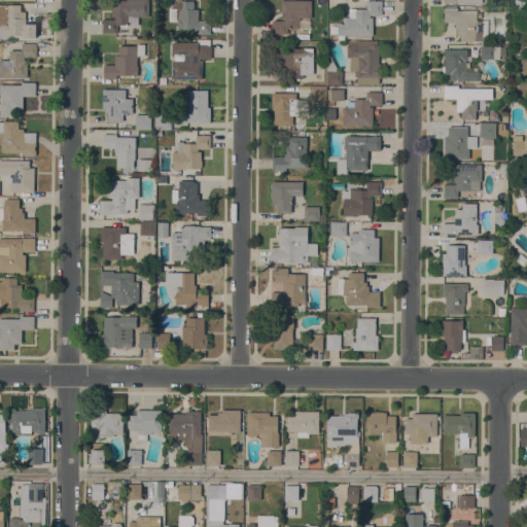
[(148,0),(148,16),(138,15),(138,25),(117,25),(117,33),(102,33),(103,19),(115,19),(115,15),(112,15),(112,7),(111,7),(111,0),(148,0)]
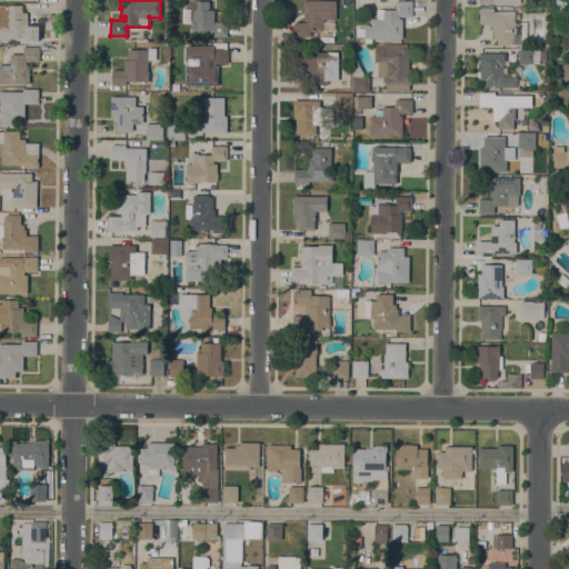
[(212,37),(212,33),(207,33),(207,32),(191,32),(190,32),(190,27),(191,27),(191,22),(182,22),(182,9),(193,9),(193,0),(210,0),(210,9),(215,9),(215,21),(228,21),(228,37),(212,37)]
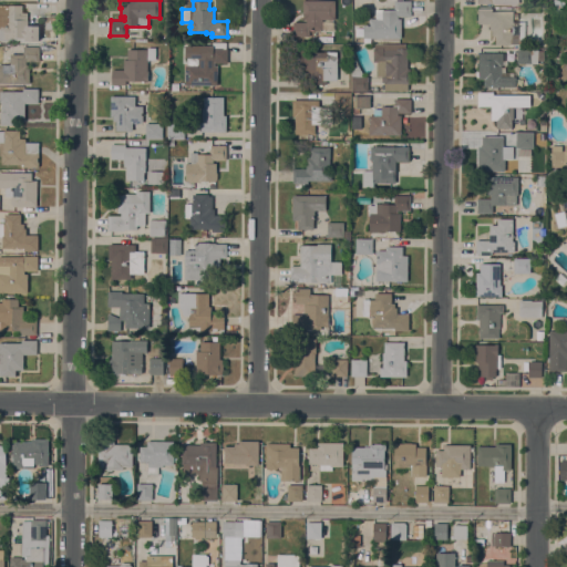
[(310,29),(310,37),(292,37),(292,21),(307,21),(307,19),(303,19),(303,0),(336,0),(336,19),(322,19),(322,29),(320,29),(310,29)]
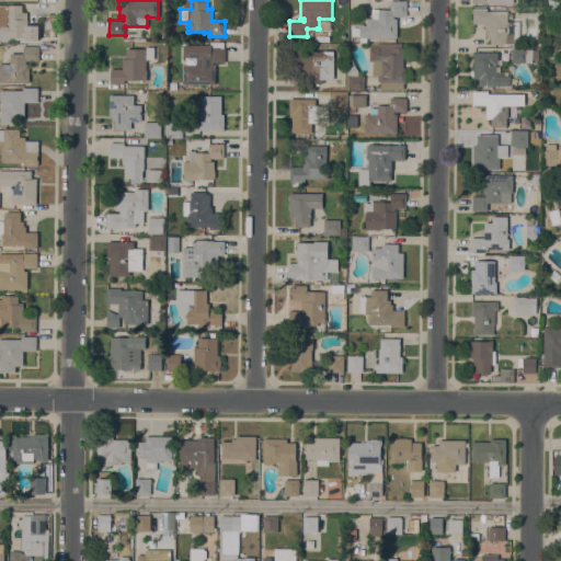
[(359,24),(365,24),(365,18),(371,18),(371,9),(378,9),(390,9),(390,0),(407,0),(407,15),(393,15),(393,18),(397,18),(397,37),(359,37),(359,24)]
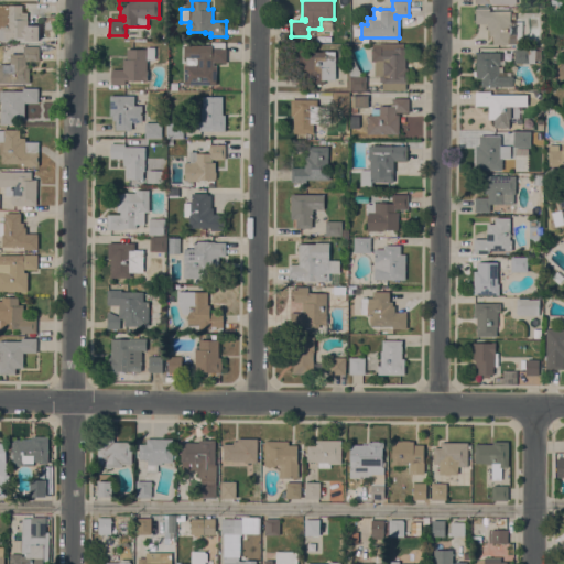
[(22,4),(22,12),(26,12),(26,19),(28,19),(28,24),(39,24),(39,41),(25,41),(25,38),(9,36),(9,38),(4,38),(4,28),(0,28),(0,10),(7,10),(7,4),(22,4)]
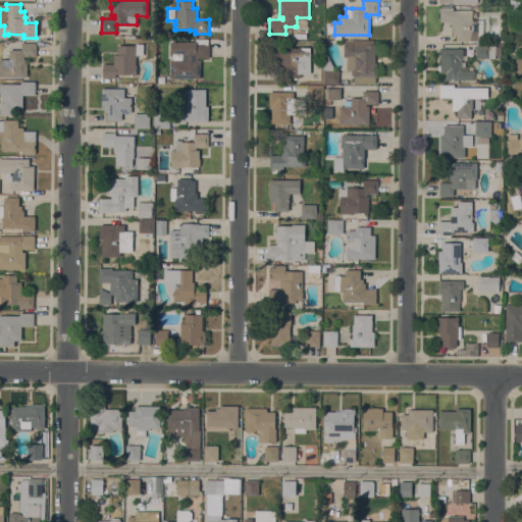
[(456,41),(456,33),(453,33),(453,28),(451,28),(451,21),(439,21),(440,7),(454,7),(454,9),(472,10),(472,19),(483,19),(483,40),(470,40),(470,41),(456,41)]
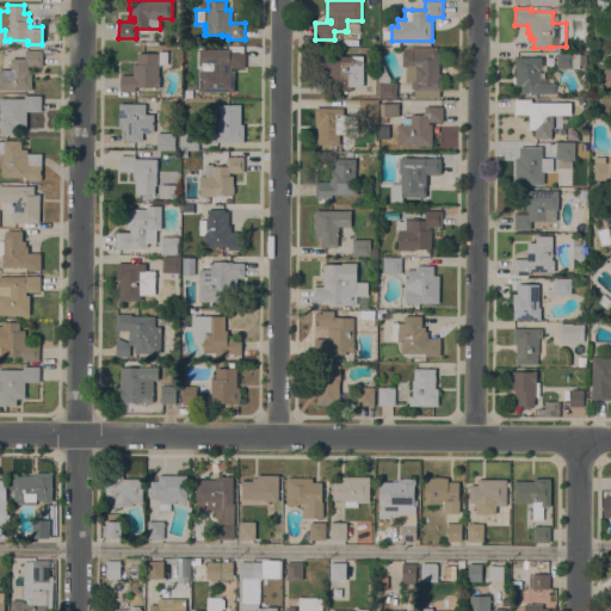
[(245,68),(232,67),(232,71),(235,71),(234,91),(199,91),(201,71),(202,61),(214,61),(214,60),(227,61),(228,50),(228,47),(244,47),(244,51),(246,51),(245,68)]
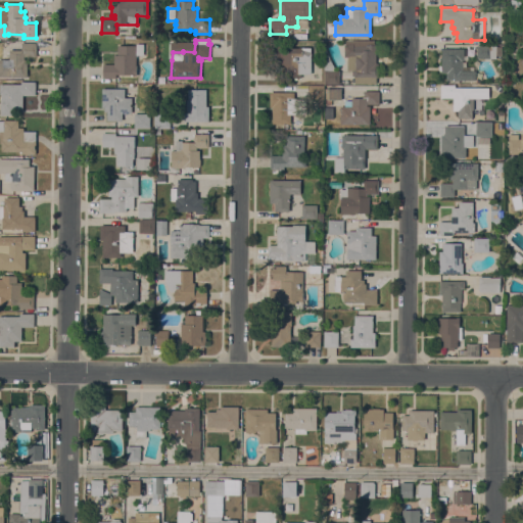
[(37,42),(36,56),(25,56),(25,59),(28,59),(28,77),(0,77),(0,58),(9,59),(9,49),(21,50),(21,42),(37,42)]
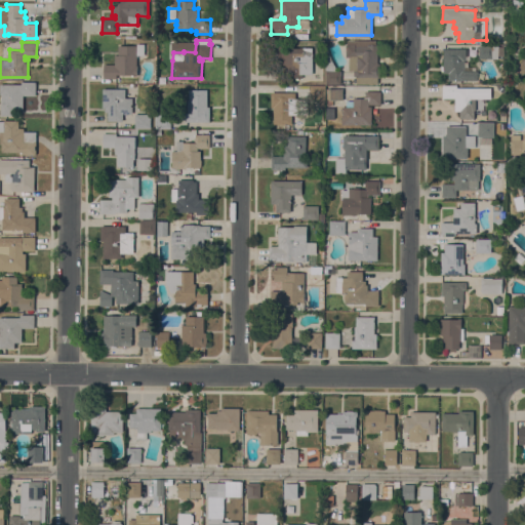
[(104,64),(115,64),(115,54),(118,54),(118,45),(136,45),(136,43),(144,43),(144,55),(136,54),(136,65),(137,65),(137,70),(138,70),(138,74),(137,74),(137,76),(134,76),(134,74),(122,74),(122,75),(116,75),(116,78),(104,78),(104,64)]
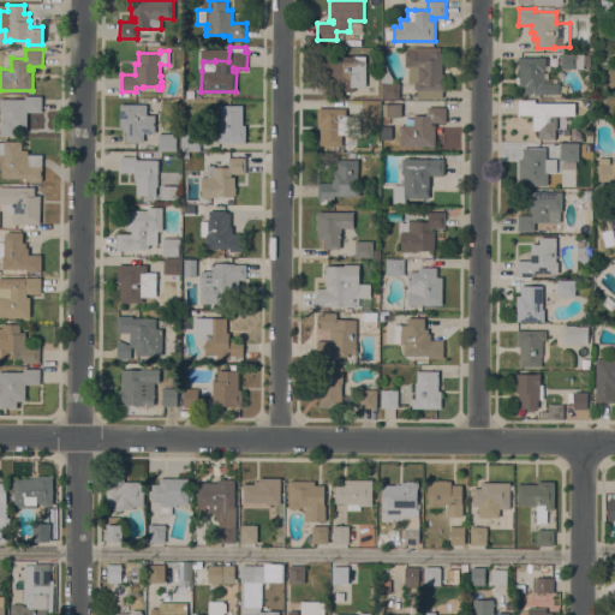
[(366,87),(354,87),(354,91),(334,91),(334,76),(330,76),(330,70),(320,70),(320,52),(335,52),(335,55),(353,55),(353,54),(366,54),(366,87)]
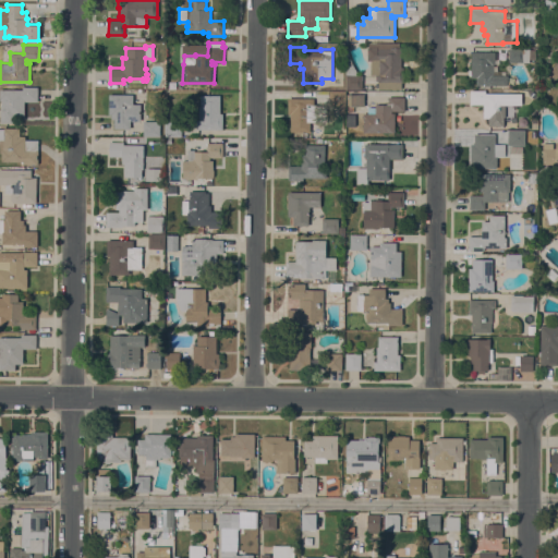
[(401,67),(403,67),(403,82),(401,82),(401,89),(378,89),(378,81),(376,81),(376,74),(371,74),(371,60),(367,60),(367,47),(377,47),(377,48),(392,48),(392,47),(401,47),(401,67)]
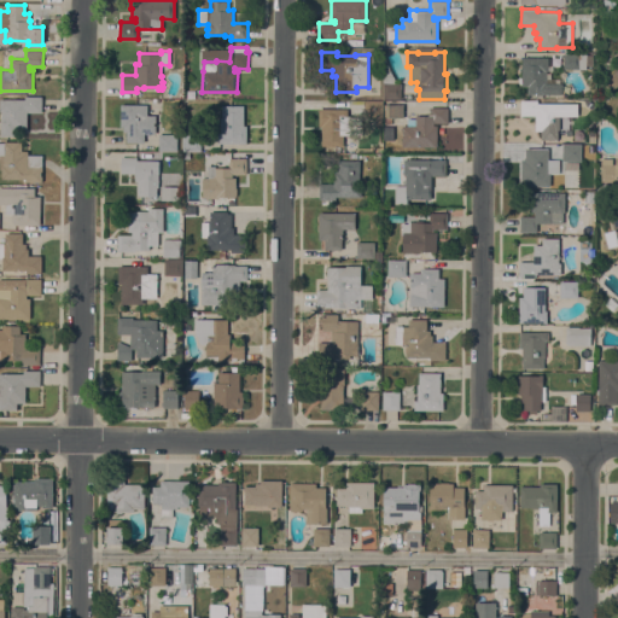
[(564,69),(564,53),(586,53),(586,69),(581,69),(564,69)]
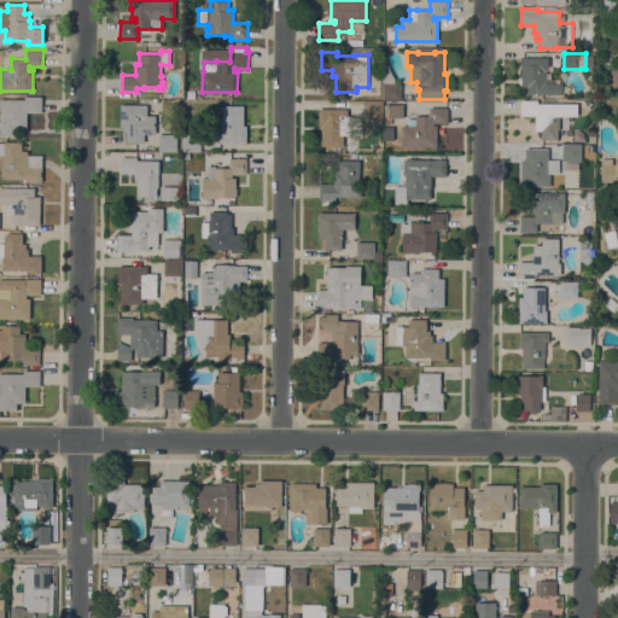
[(543,94),(543,97),(536,97),(536,94),(528,94),(528,86),(522,86),(522,57),(548,57),(548,70),(546,70),(546,83),(563,83),(563,94),(543,94)]
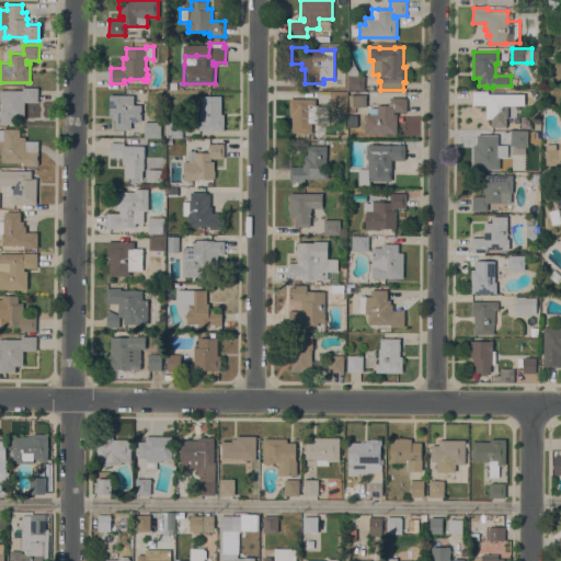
[(364,75),(364,90),(348,90),(348,53),(351,54),(352,59),(354,64),(356,68),(361,75),(364,75)]
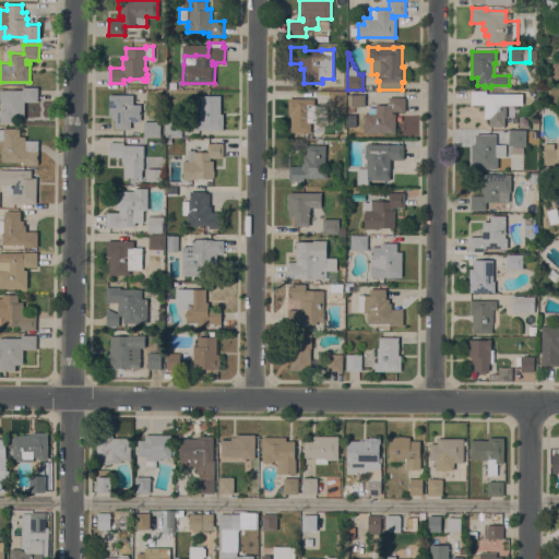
[(38,86),(38,102),(24,102),(24,117),(18,117),(16,122),(1,122),(1,100),(0,99),(0,90),(23,90),(23,86),(38,86)]
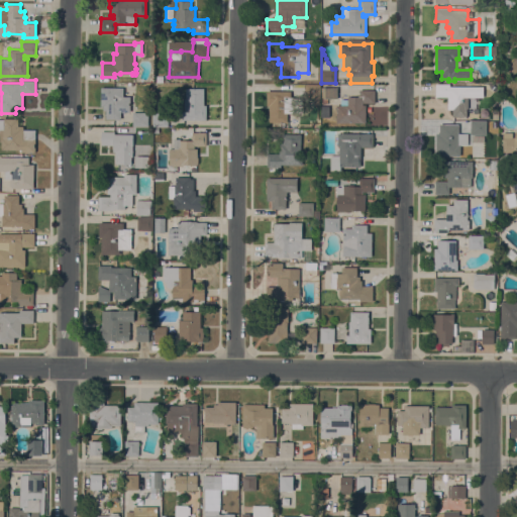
[(452,116),(452,109),(448,109),(448,96),(436,96),(436,84),(449,84),(449,86),(469,86),(470,99),(468,99),(469,108),(467,108),(467,116),(452,116)]
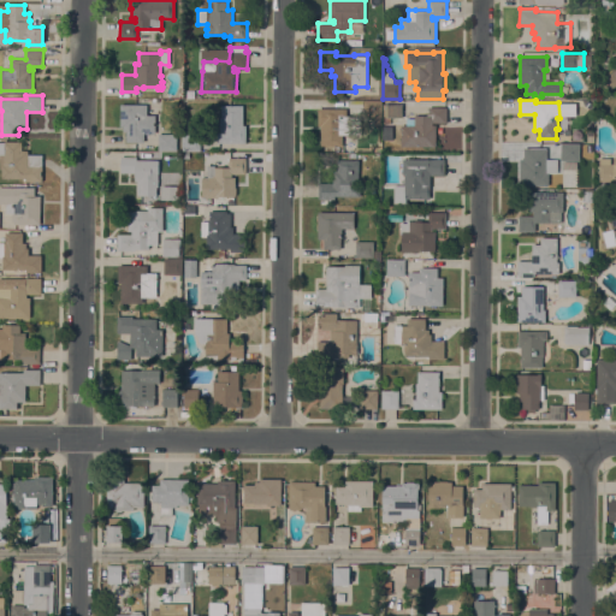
[(381,117),(380,117),(380,124),(373,124),(373,117),(365,117),(365,101),(381,101),(381,117)]
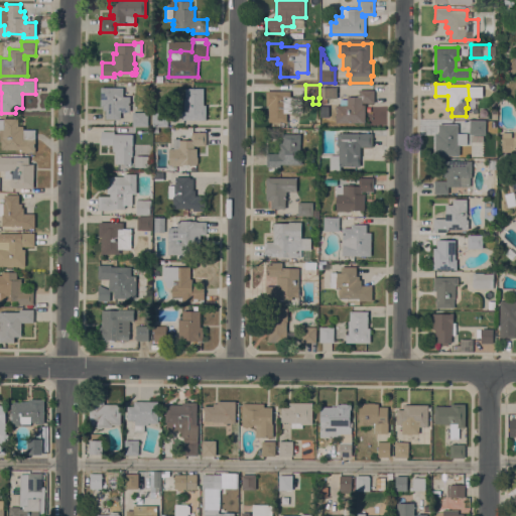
[(130,111),(121,111),(120,119),(106,119),(106,110),(103,110),(103,106),(101,106),(101,87),(123,87),(123,96),(130,96),(130,111)]
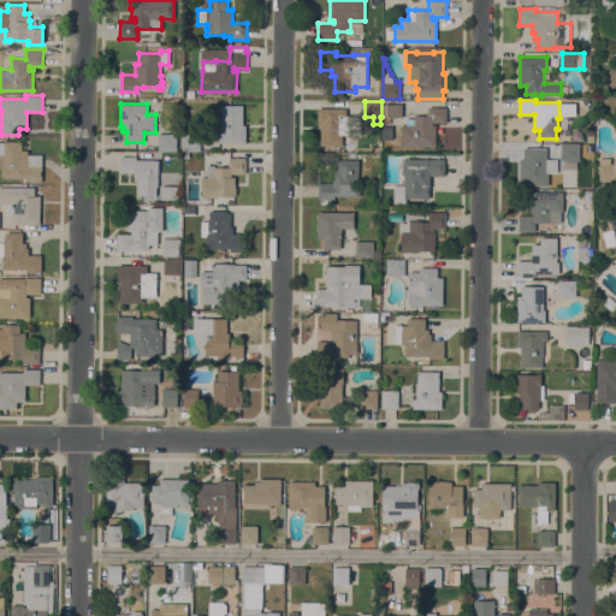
[(402,117),(384,117),(384,104),(402,104),(402,117)]
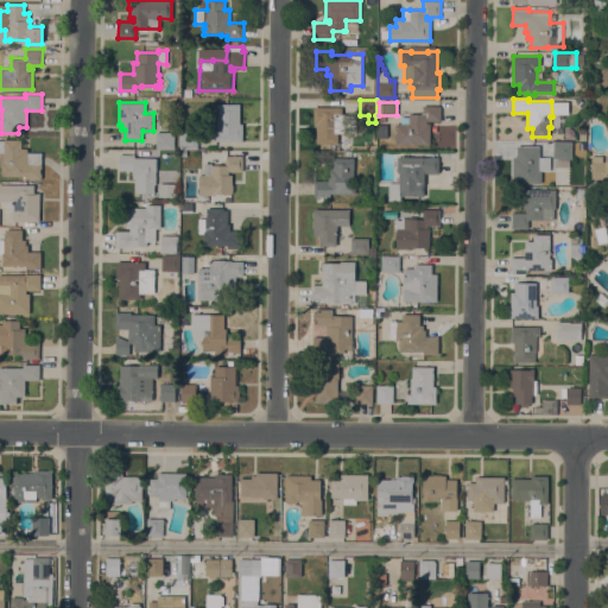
[(240,103),(240,124),(242,124),(242,140),(214,140),(214,115),(219,115),(219,103),(240,103)]
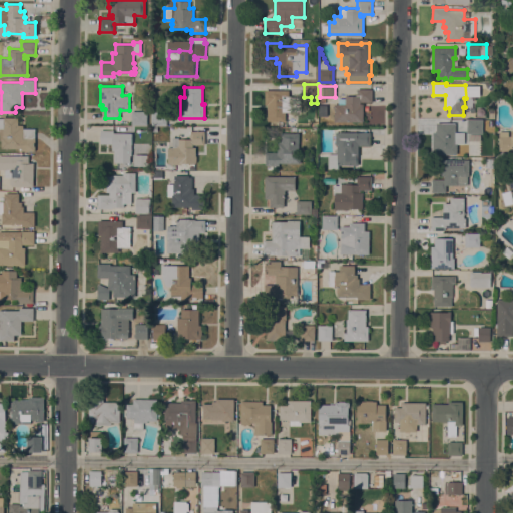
[(372,102),(361,101),(360,104),(363,104),(363,122),(334,121),(334,103),(345,104),(345,96),(357,96),(357,88),(372,89),(372,102)]
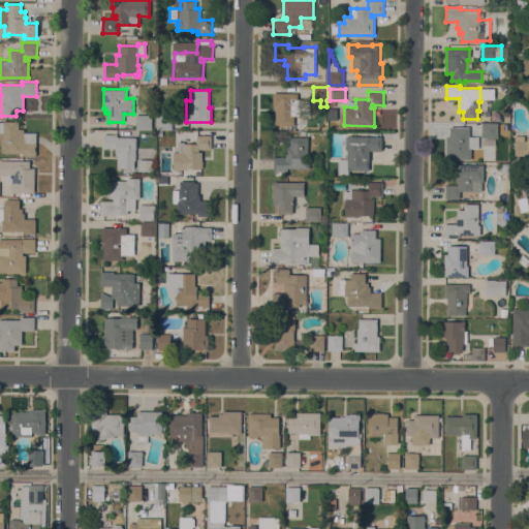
[(298,98),(301,98),(301,116),(293,116),(293,125),(275,124),(276,114),(275,114),(275,107),(273,107),(273,92),(298,93),(298,98)]
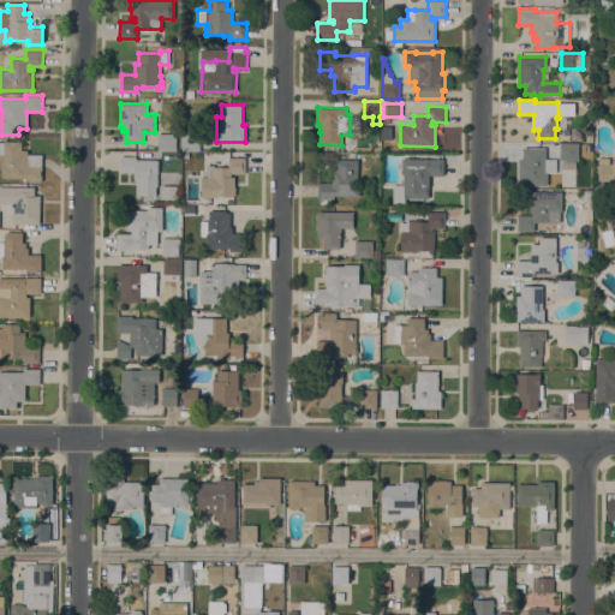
[(177,133),(175,150),(157,150),(157,133),(177,133)]
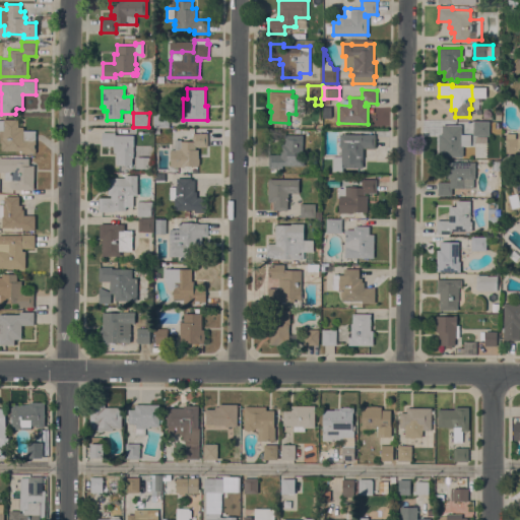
[(169,113),(169,127),(153,127),(154,113),(169,113)]
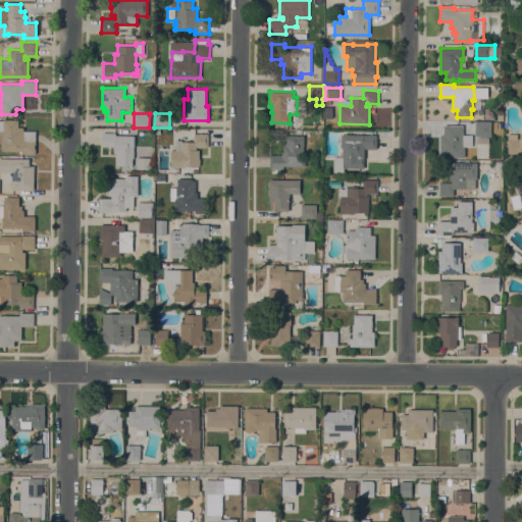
[(18,119),(18,127),(23,127),(23,131),(36,131),(36,153),(21,153),(21,151),(2,151),(2,144),(0,144),(0,132),(1,132),(1,131),(0,131),(0,120),(4,120),(4,119),(18,119)]
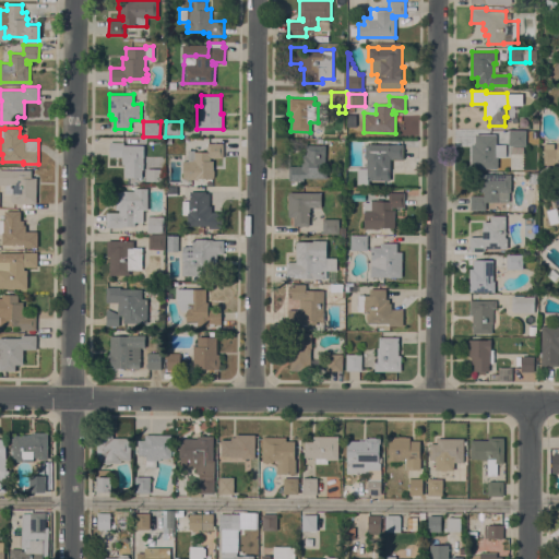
[(509,145),(509,131),(525,131),(525,145),(509,145)]
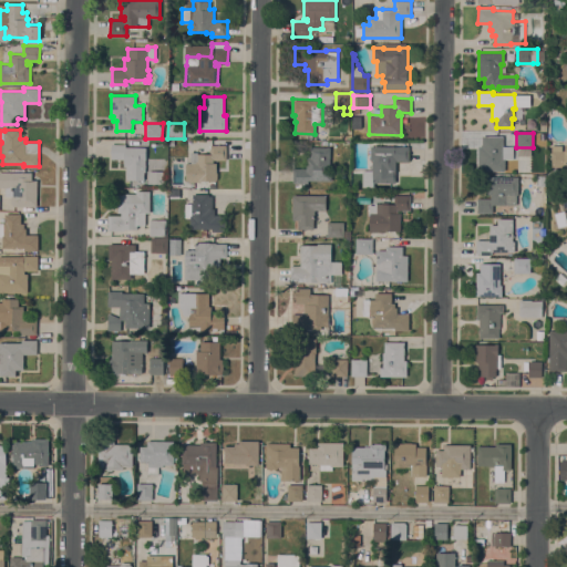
[(478,171),(478,146),(482,146),(482,136),(503,136),(503,146),(513,146),(513,158),(505,158),(505,171),(478,171)]
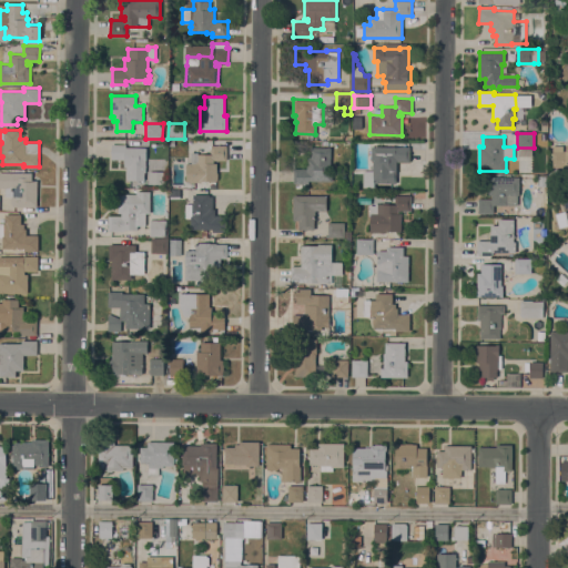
[(125,144),(125,148),(145,148),(145,172),(144,172),(144,180),(127,180),(127,166),(124,166),(124,159),(111,159),(111,144),(125,144)]
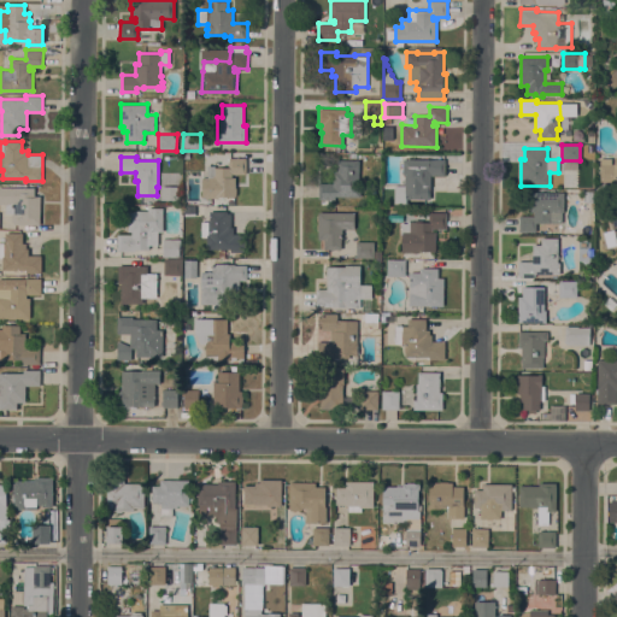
[(616,191),(613,191),(615,181),(600,181),(600,157),(611,157),(611,163),(613,163),(615,157),(616,157),(616,191)]
